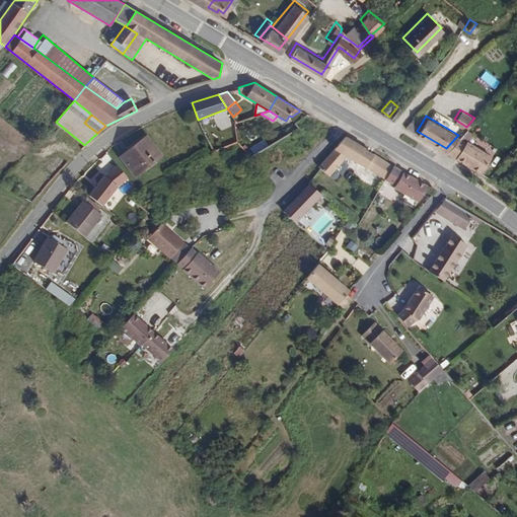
[(162,154),(147,135),(121,156),(135,175),(162,154)]
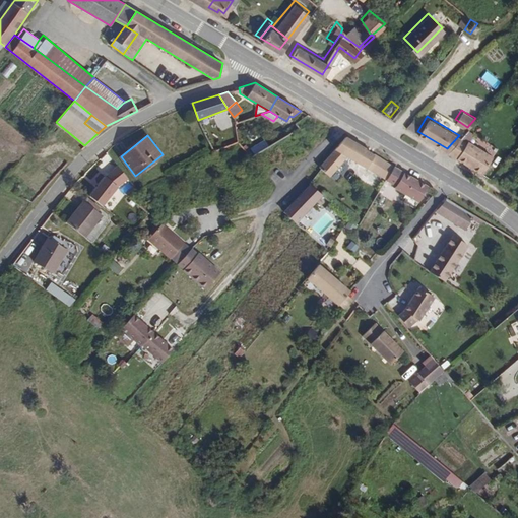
[(480,170),(491,152),(465,137),(464,139),(458,136),(447,148),(480,170)]
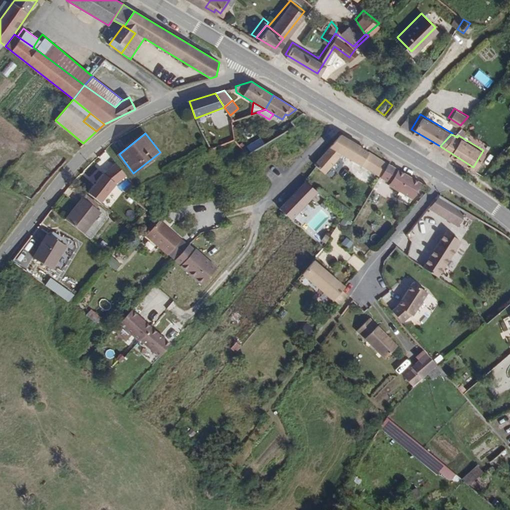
[(359,147),(339,135),(314,164),(324,173),(340,153),(351,160),(359,148),(359,147)]
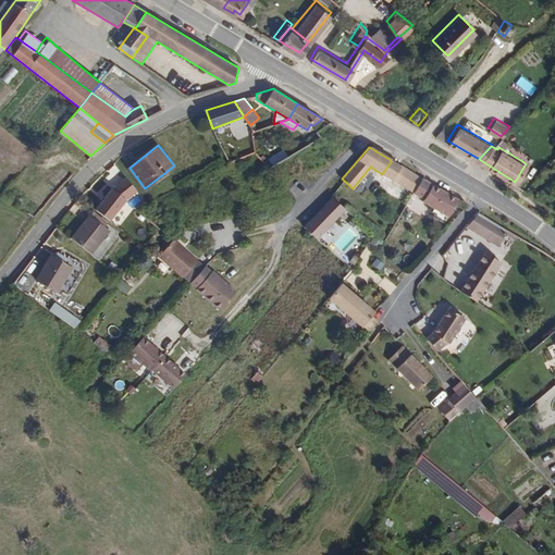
[(287,156),(284,149),(269,159),(272,165),(287,156)]
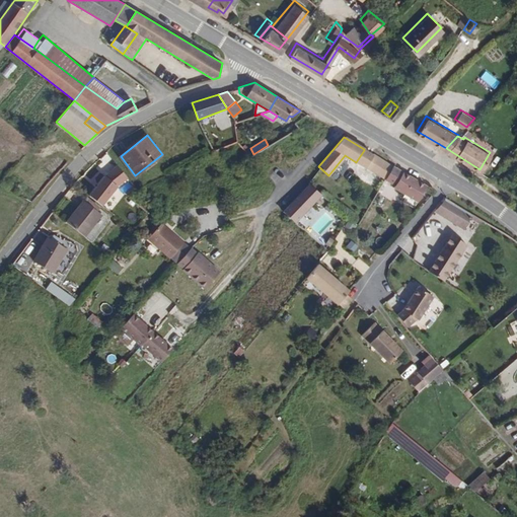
[(390,165),(364,150),(356,162),(364,167),(366,166),(383,177),(390,165)]
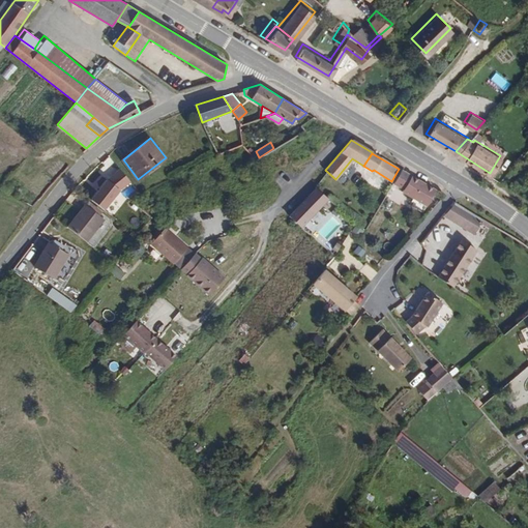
[(434,188),(422,182),(421,183),(417,180),(418,179),(400,168),(399,169),(391,181),(402,187),(400,189),(424,204),(434,188)]
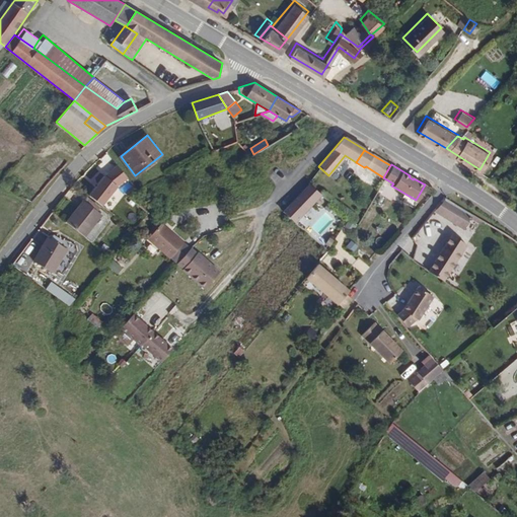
[(87,192),(101,202),(117,181),(102,171),(87,192)]
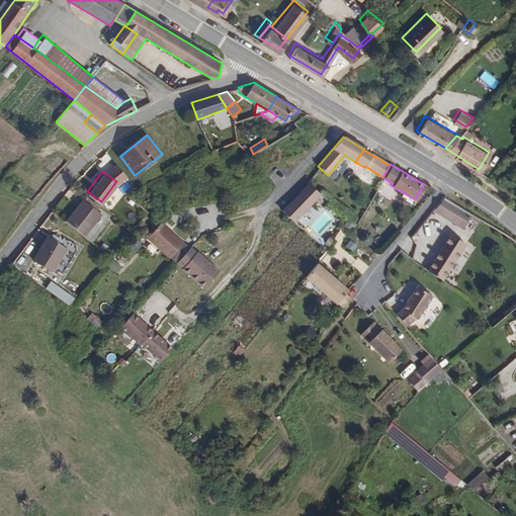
[(295,222),(313,202),(301,190),(282,209),(295,222)]
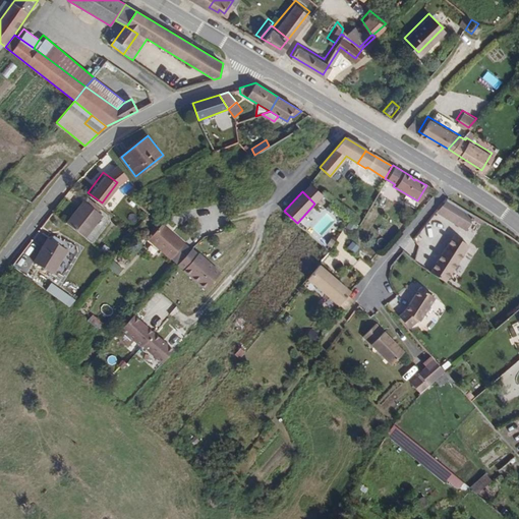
[(438,210),(447,197),(445,196),(436,208),(438,210)]
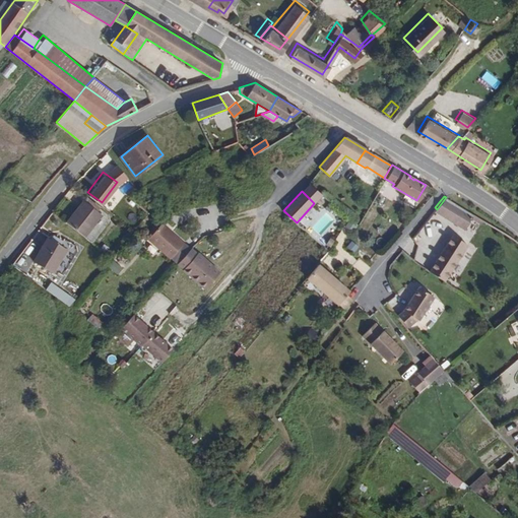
[(473,213),(446,197),(437,209),(464,228),(473,213)]
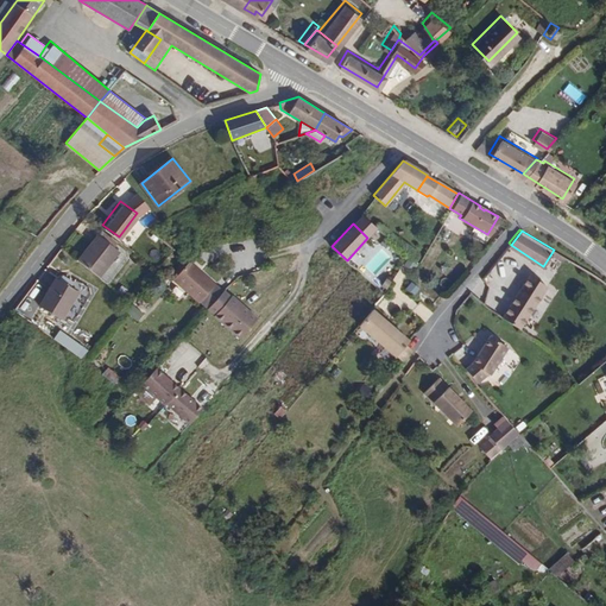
[(108,284),(128,257),(127,251),(105,233),(102,238),(120,252),(100,277),(108,284)]
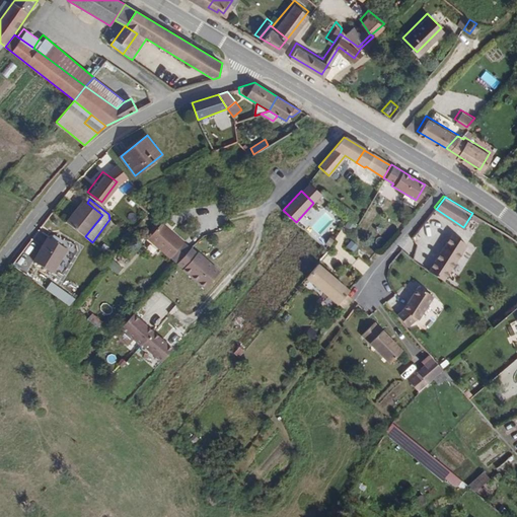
[(85,236),(102,215),(87,203),(84,200),(66,222),(85,236)]
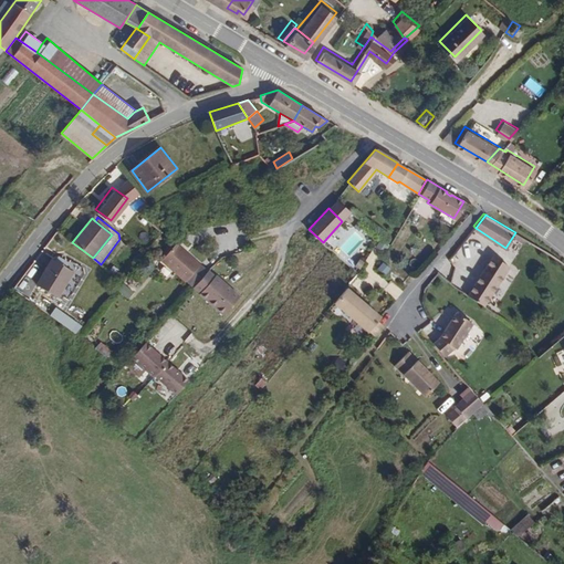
[(201,263),(177,242),(160,260),(185,282),(201,263)]
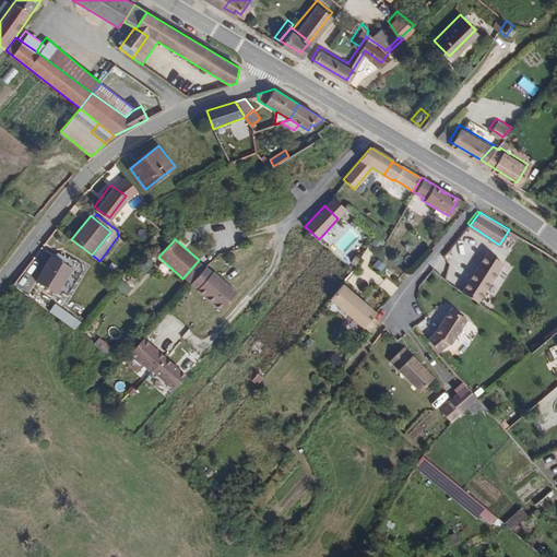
[(58,294),(73,268),(66,263),(68,258),(58,252),(55,257),(50,255),(35,280),(58,294)]
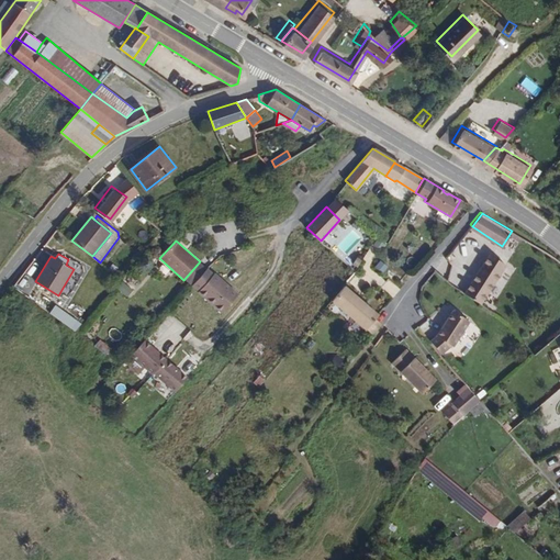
[(479,302),(504,264),(488,254),(462,292),(479,302)]
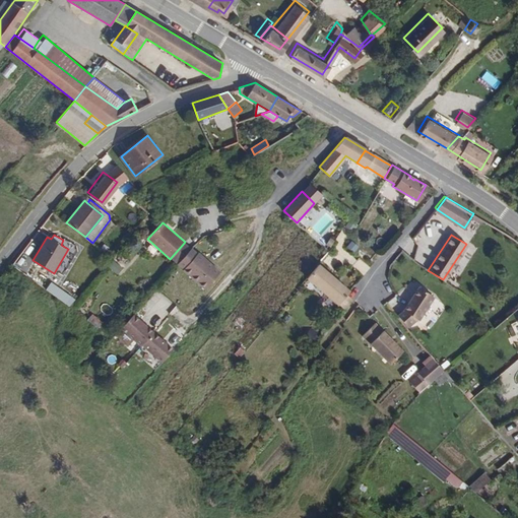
[(220,270),(198,251),(197,252),(192,247),(177,263),(183,268),(182,270),(204,288),(220,270)]
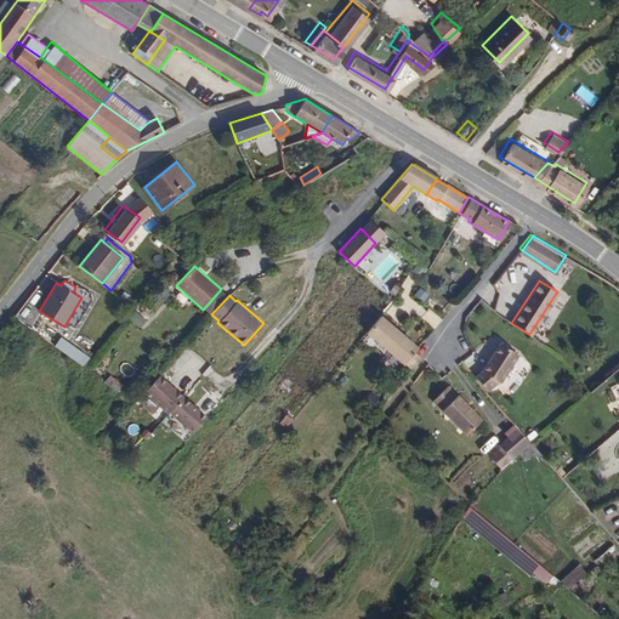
[(418,348),(381,316),(367,331),(410,370),(420,358),(414,353),(418,348)]
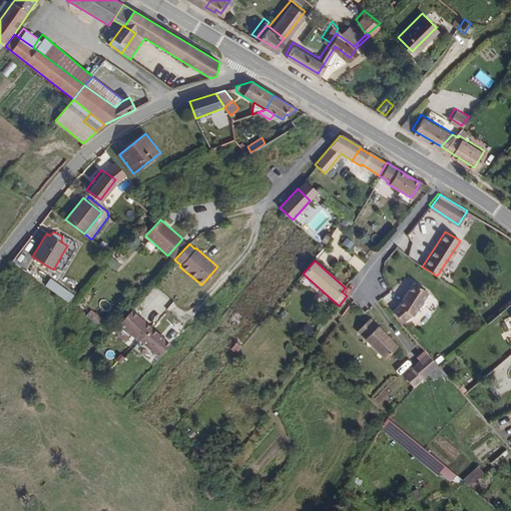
[(412,314),(426,291),(412,282),(398,304),(391,310),(401,322),(410,313),(412,314)]
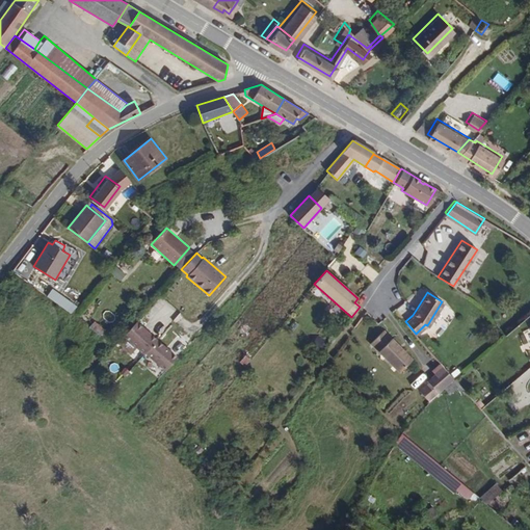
[(77,307),(59,293),(54,300),(71,313),(77,307)]
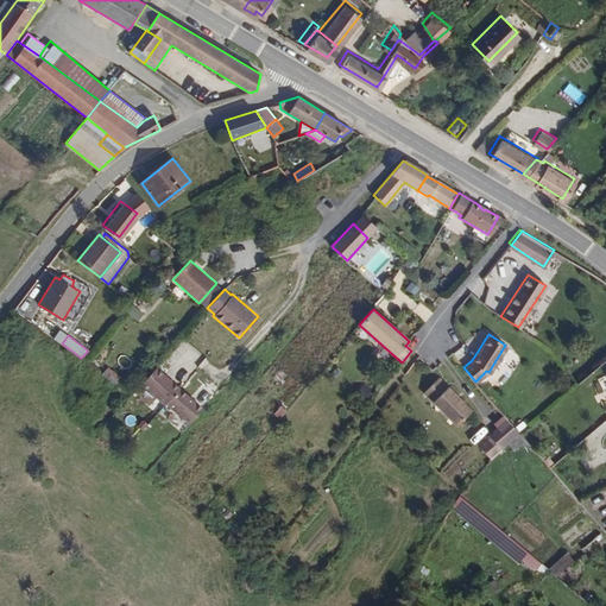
[(120,377),(112,370),(115,366),(111,363),(102,372),(103,373),(99,379),(105,384),(108,378),(114,383),(120,377)]
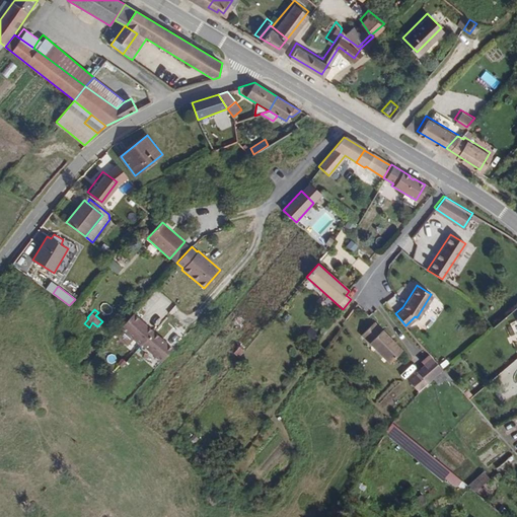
[(141,344),(152,331),(132,314),(120,328),(140,346),(141,344)]
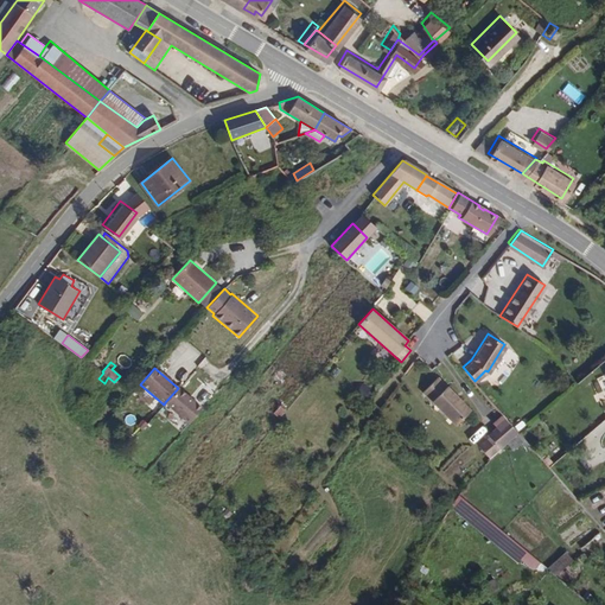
[(119,387),(125,381),(120,376),(114,382),(119,387)]
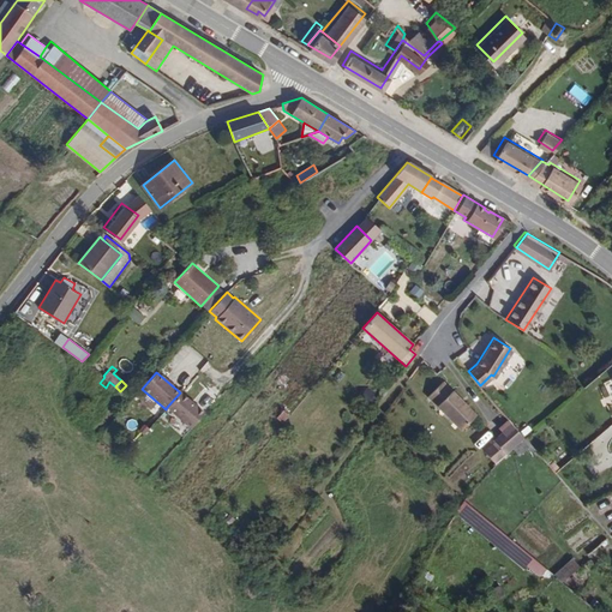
[(461,430),(475,413),(442,381),(426,396),(461,430)]
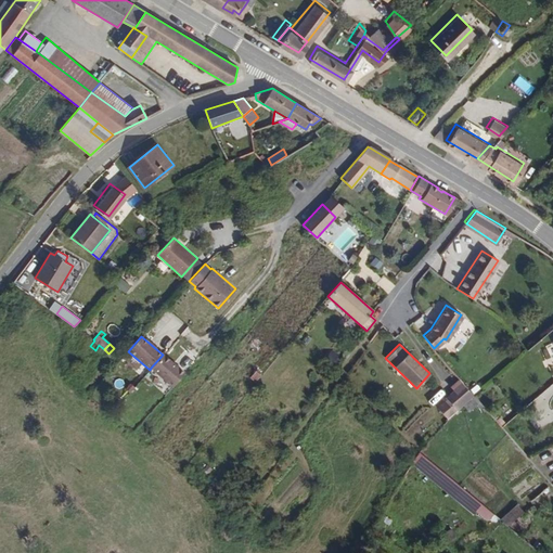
[(184,372),(164,354),(163,355),(151,368),(172,386),(184,372)]
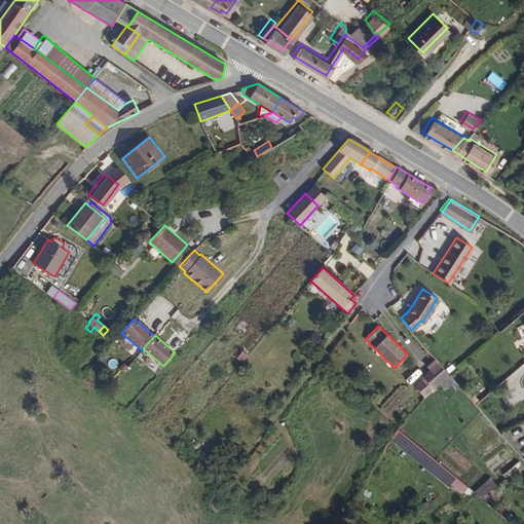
[(447,372),(436,360),(419,374),(422,377),(414,384),(422,395),(447,372)]
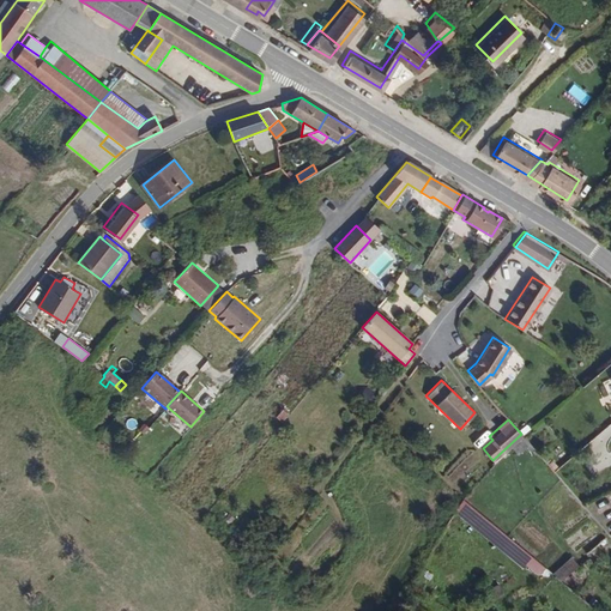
[(120,445),(129,434),(119,423),(109,434),(120,445)]
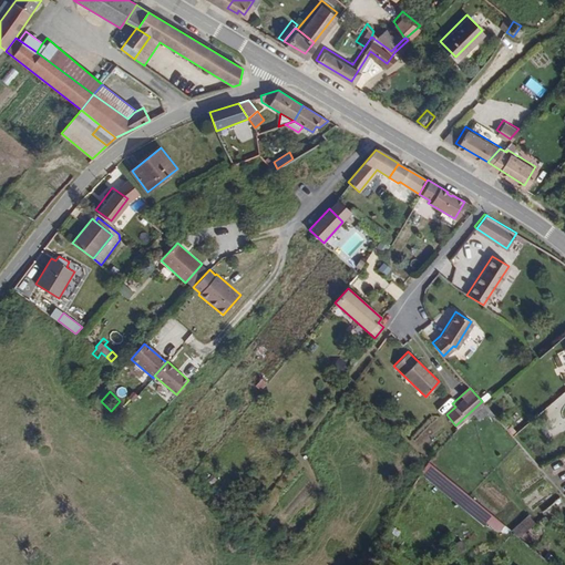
[(493,413),(484,403),(473,413),(479,420),(486,413),(490,417),(493,413)]
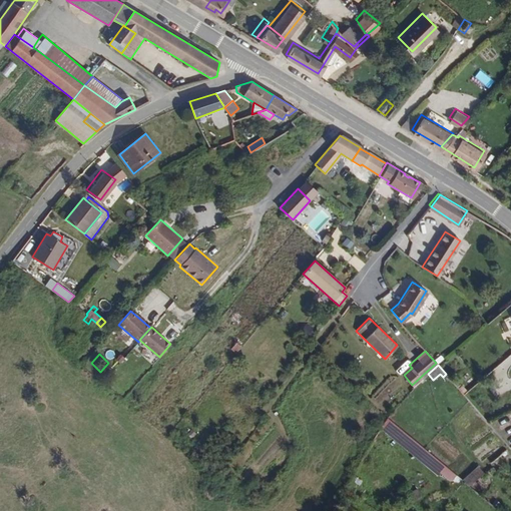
[(454,473),(386,416),(384,418),(380,426),(436,473),(439,469),(450,478),(454,473)]
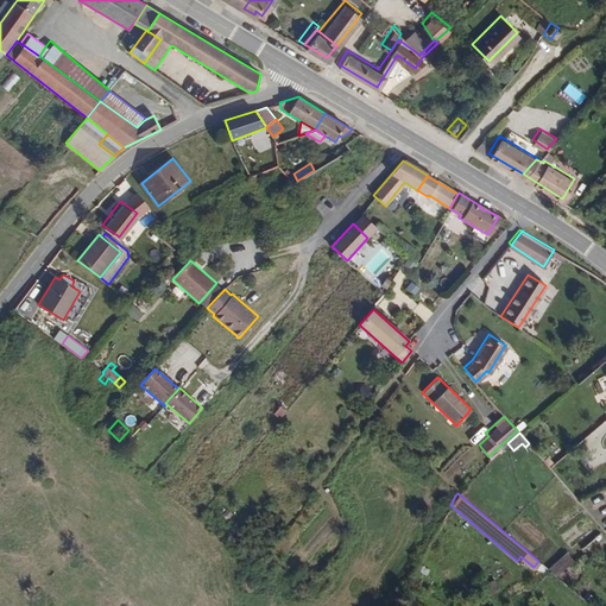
[(550,570),(569,555),(565,551),(547,568),(550,570)]
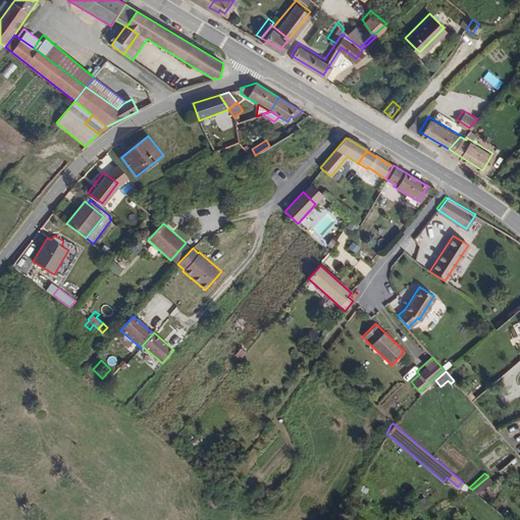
[(476,492),(492,480),(488,476),(472,489),(476,492)]
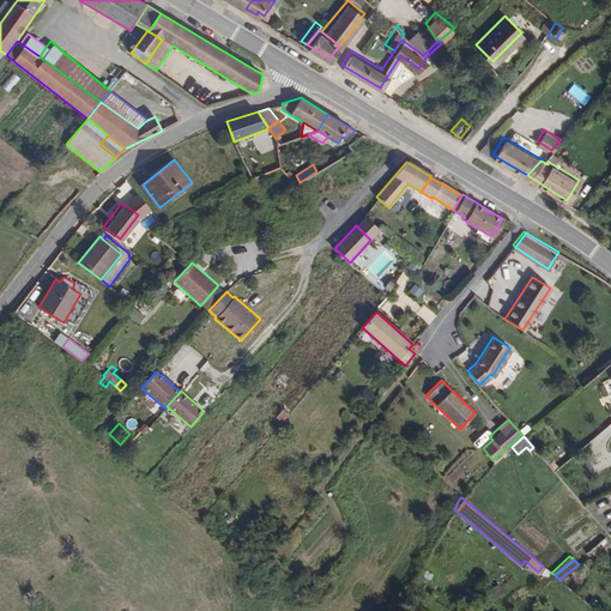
[(422,588),(429,578),(418,570),(412,581),(422,588)]
